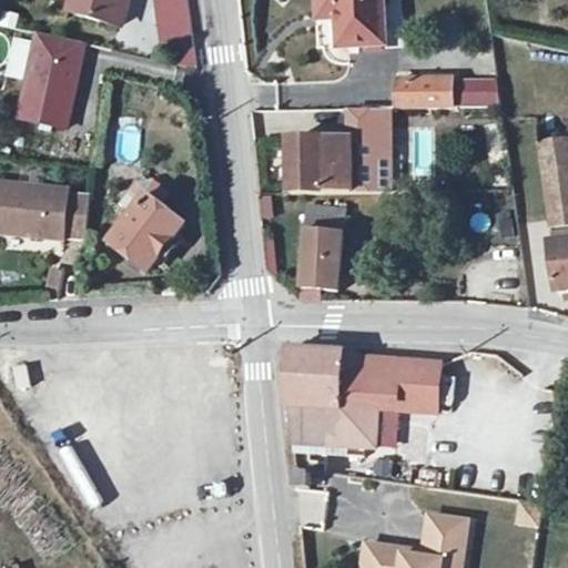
[(78,0),(74,14),(120,28),(127,4),(123,4),(124,0),(78,0)]
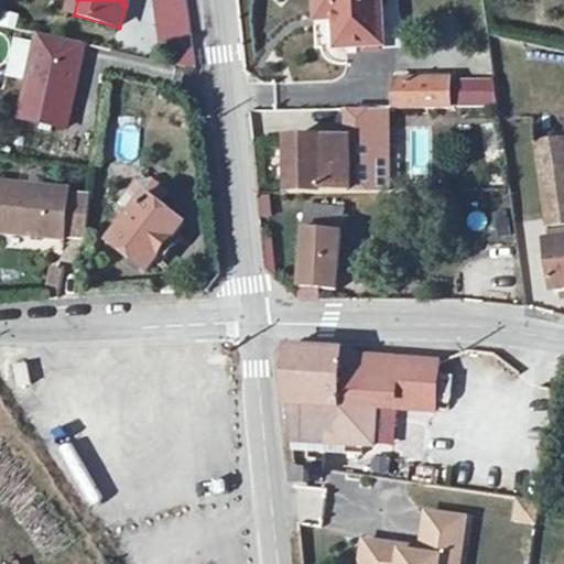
[(384,46),(381,0),(317,0),(318,3),(322,8),(326,11),(332,11),(337,11),(338,49),(384,46)]
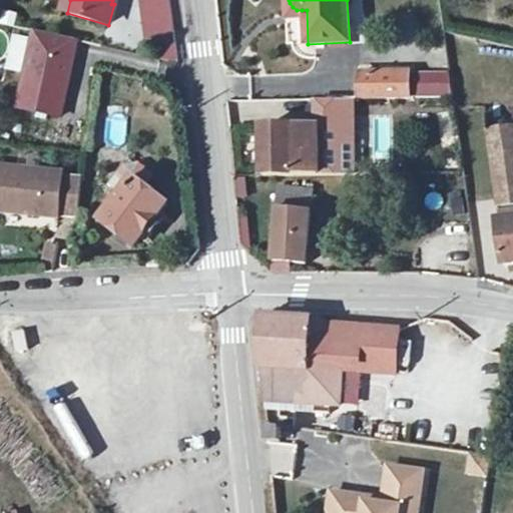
[(161,11),(164,37),(157,38),(160,60),(178,62),(172,10),(161,11)]
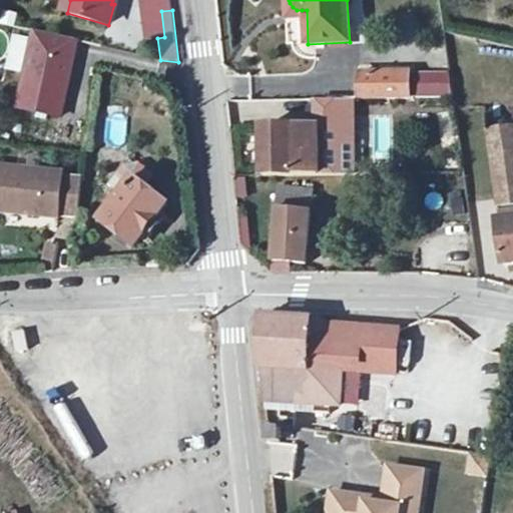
[(77,41),(35,32),(32,45),(25,75),(18,108),(59,117),(77,41)]
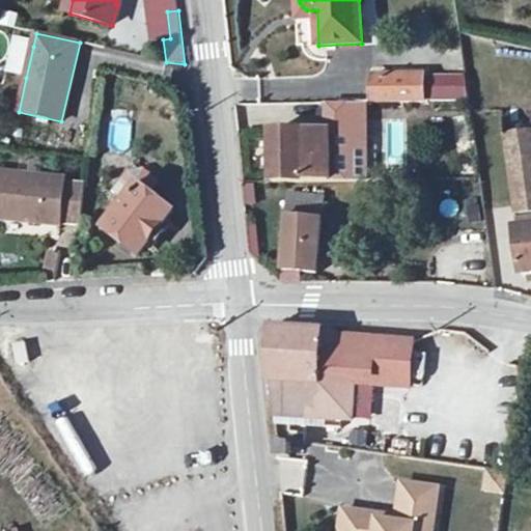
[(26,78),(33,47),(17,42),(9,74),(26,78)]
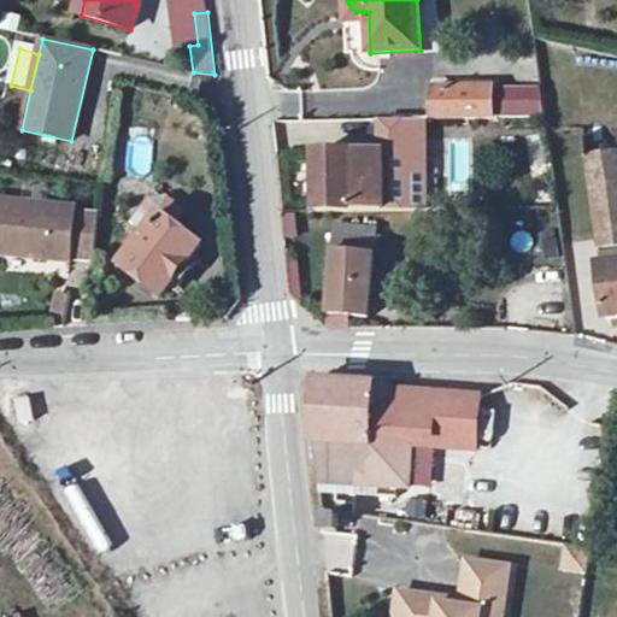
[(505,115),(505,83),(493,83),(494,115),(505,115)]
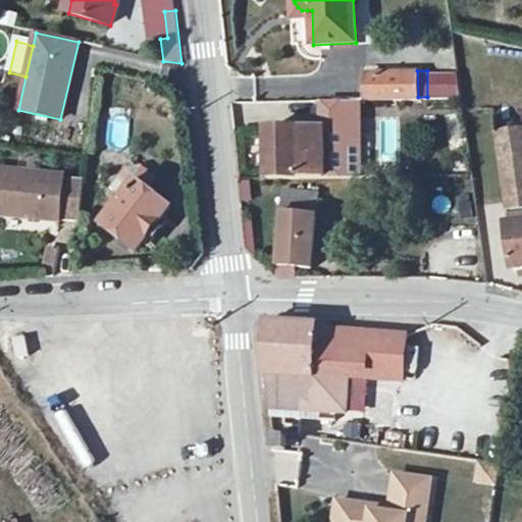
[(426,100),(457,100),(458,71),(426,71),(426,100)]
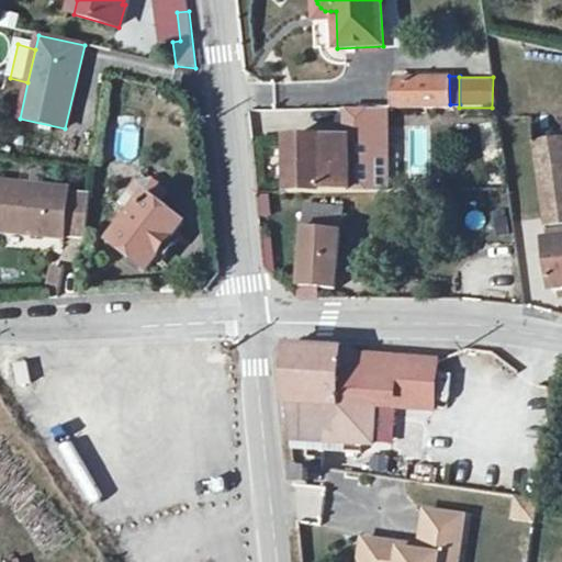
[(395,82),(395,111),(411,111),(449,110),(449,81),(395,82)]
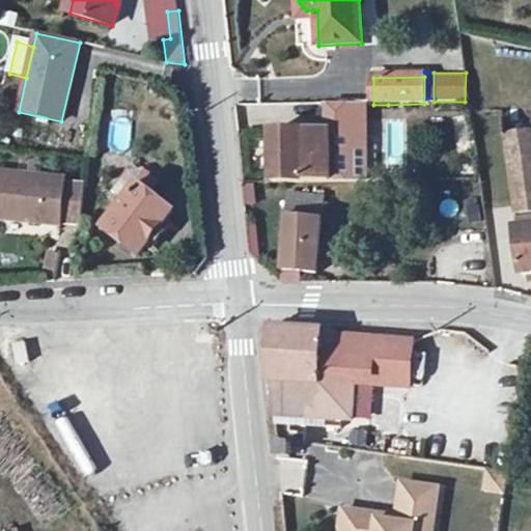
[(388,105),(373,105),(347,105),(347,120),(374,119),(374,116),(389,116),(388,105)]
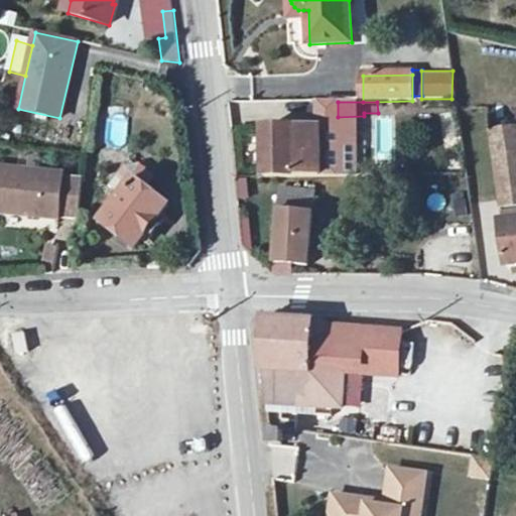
[(108,118),(106,145),(125,146),(127,119),(108,118)]
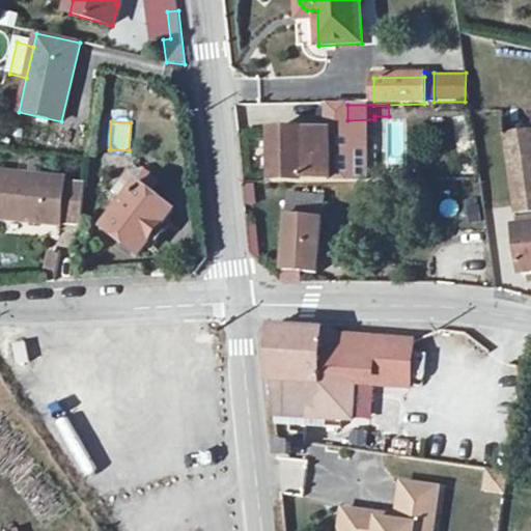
[(273,133),(274,184),(361,183),(387,183),(386,132),(273,133)]
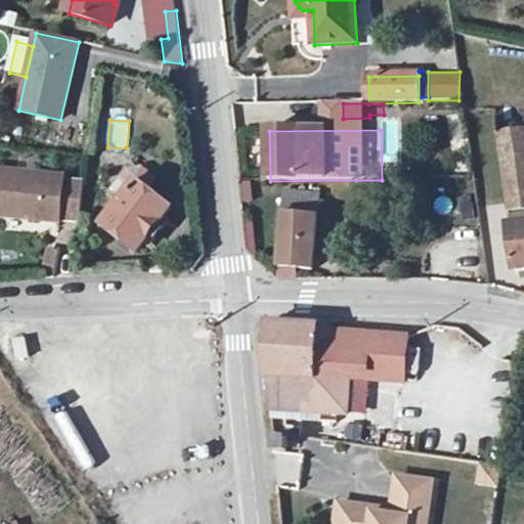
[(523,135),(500,138),(510,213),(523,211),(523,135)]
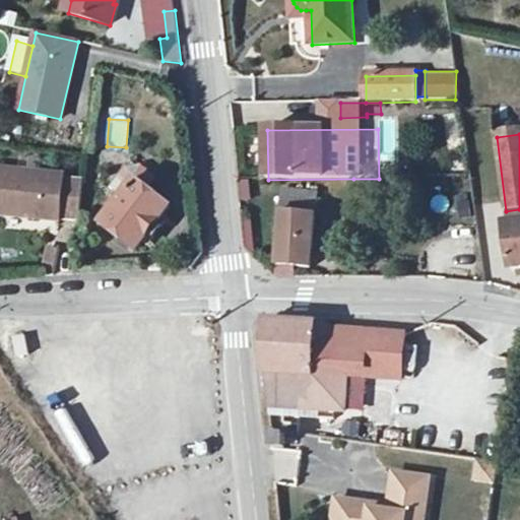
[(63,179),(0,172),(0,214),(59,220),(59,217),(80,219),(83,184),(63,182),(63,179)]
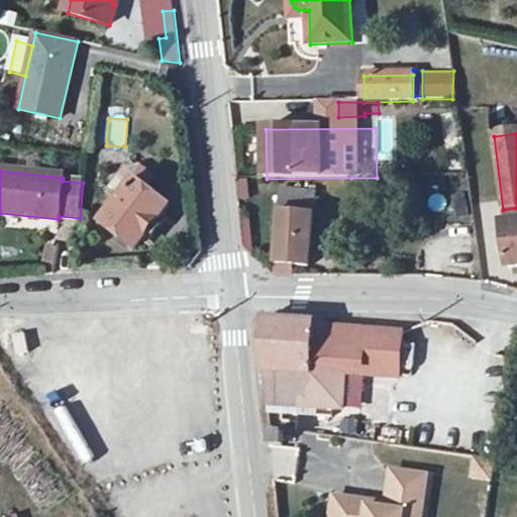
[(136,180),(102,223),(136,250),(171,207),(136,180)]
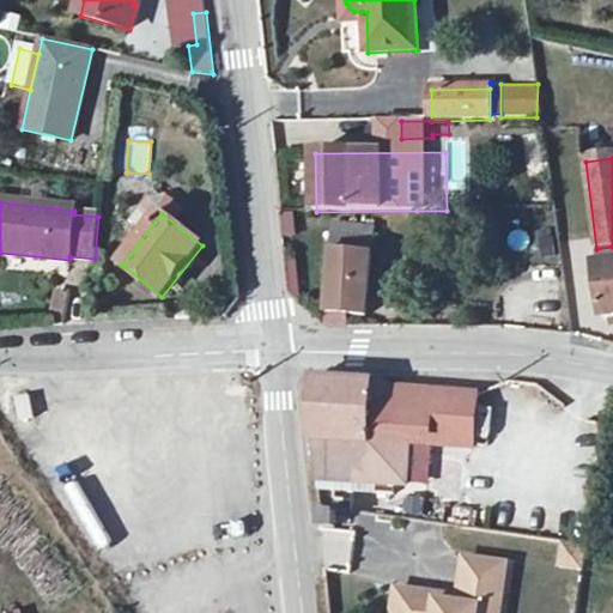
[(335,225),(327,314),(326,328),(347,328),(349,316),(368,317),(369,309),(376,309),(376,299),(369,298),(376,229),(335,225)]
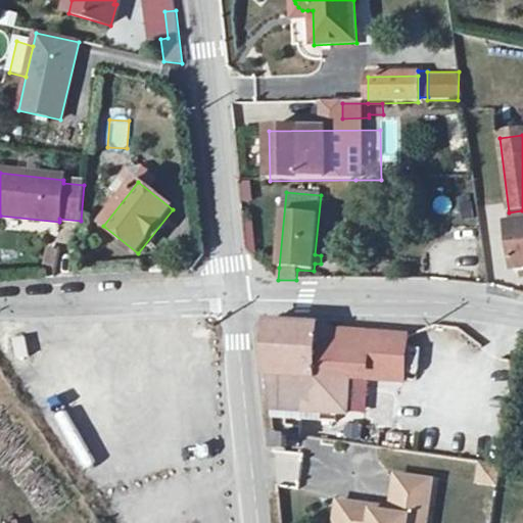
[(522,217),(510,220),(518,273),(522,272),(522,217)]
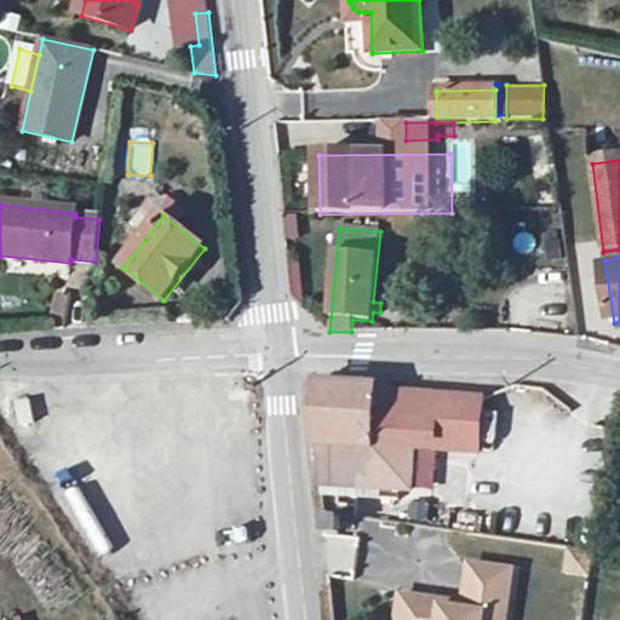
[(406,395),(406,399),(399,399),(390,391),(317,384),(314,443),(317,443),(321,484),(411,492),(414,448),(478,452),(481,400),(406,395)]
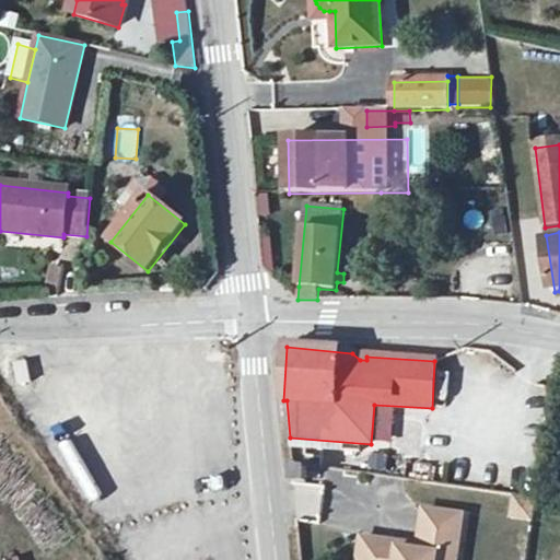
[(418,455),(419,420),(394,419),(393,454),(418,455)]
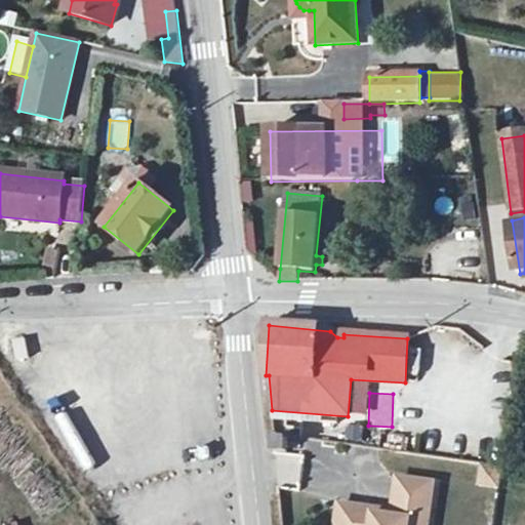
[(275,442),(275,454),(288,454),(288,441),(275,442)]
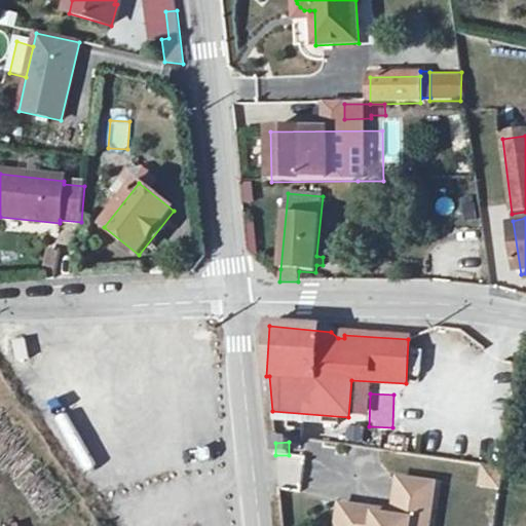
[(427,525),(434,487),(399,482),(393,516),(340,509),(337,525),(427,525)]
